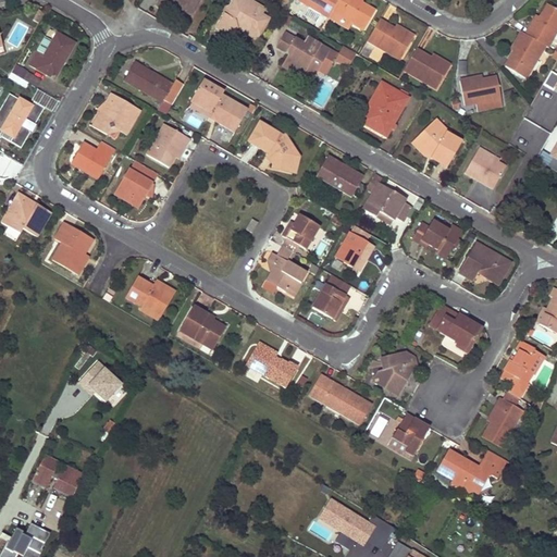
[(158,0),(159,4),(169,2),(175,1),(195,12),(200,3),(198,0),(158,0)]
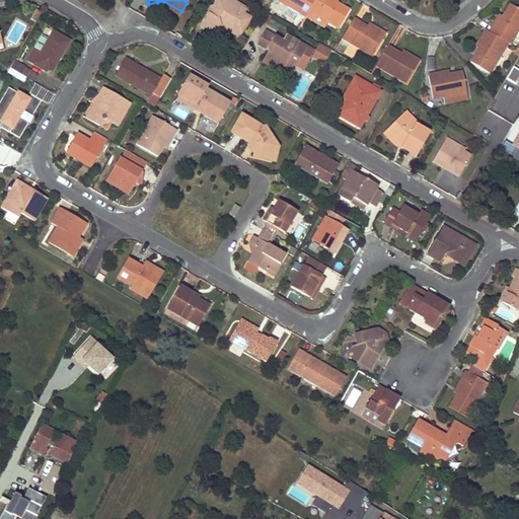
[(244,14),(247,9),(231,0),(216,0),(216,2),(214,6),(211,7),(208,13),(209,13),(201,25),(217,34),(222,26),(229,22),(242,30),(249,17),(244,14)]
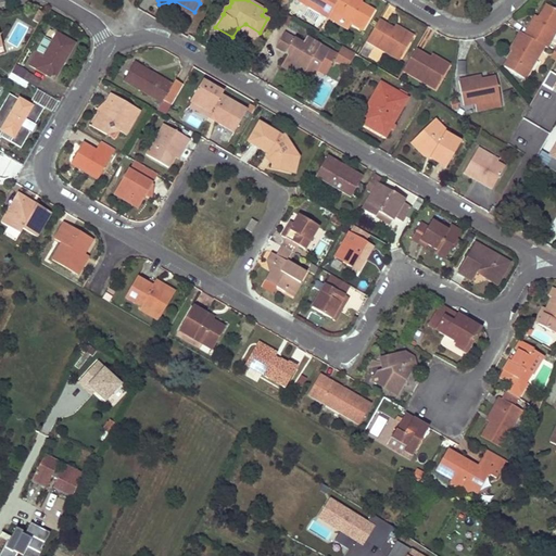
[(297,0),(328,17),(338,0),(297,0)]
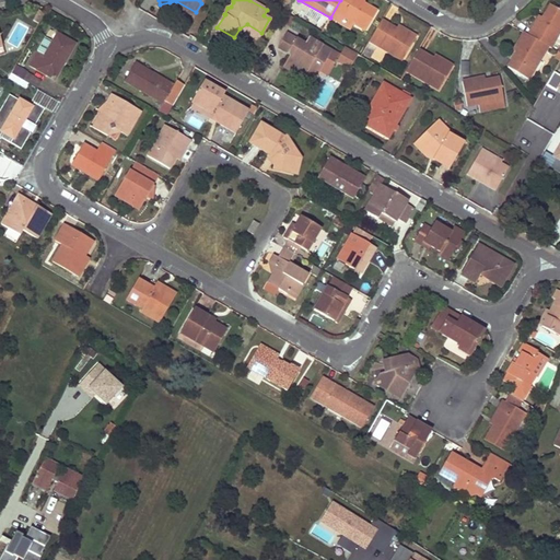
[(340,0),(330,18),(337,22),(341,16),(354,24),(366,31),(377,11),(364,3),(360,1),(360,0),(340,0)]
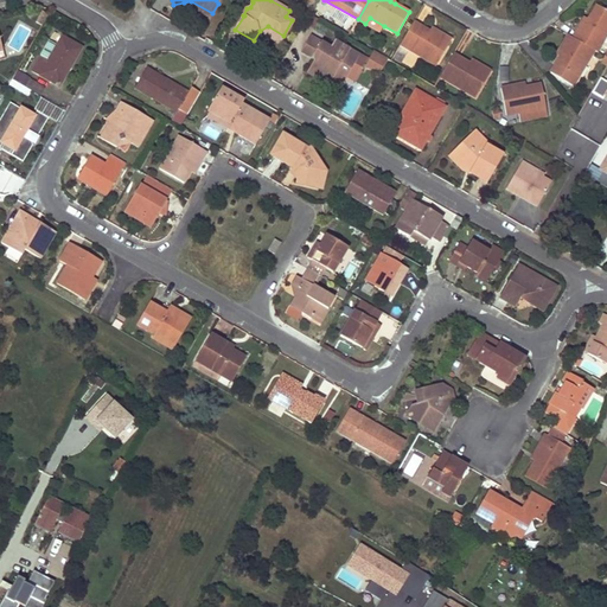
[(191,1),(184,2),(209,18),(212,13),(191,1)]
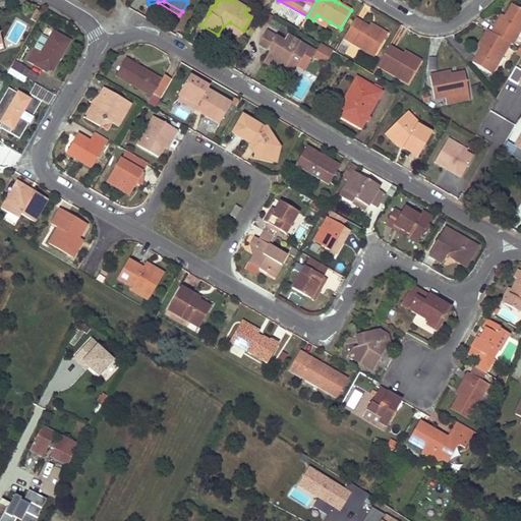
[(500,18),(491,33),(510,43),(512,45),(516,39),(520,29),(520,9),(512,4),(505,16),(503,20),(500,18)]
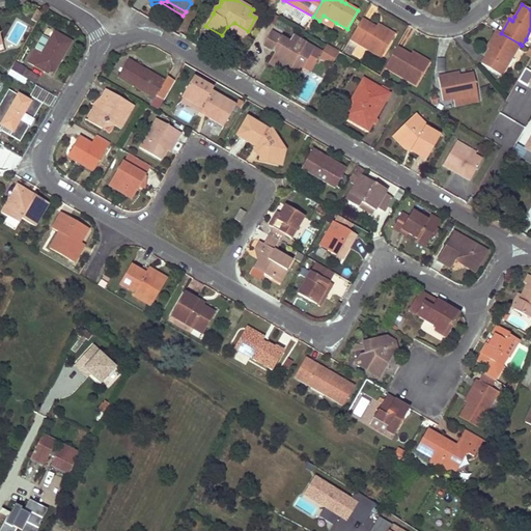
[(36,22),(42,11),(36,8),(30,19),(36,22)]
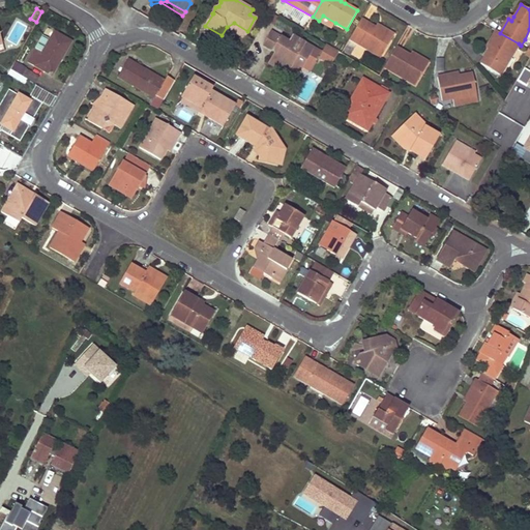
[(335,23),(323,16),(319,21),(331,28),(335,23)]
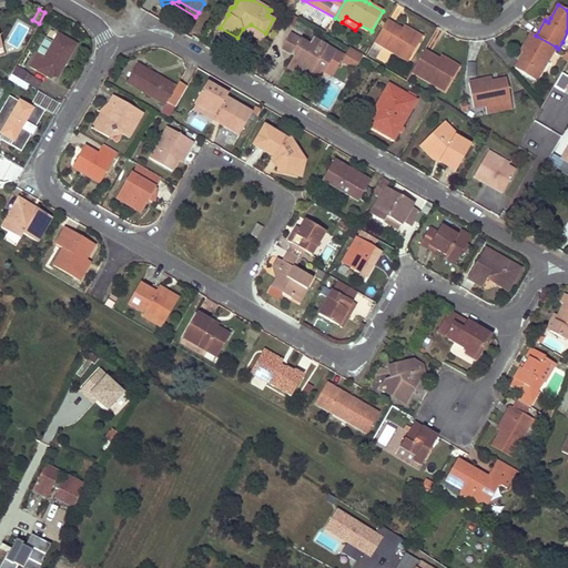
[(408,61),(423,37),(407,29),(406,31),(403,29),(387,20),(375,41),(408,61)]
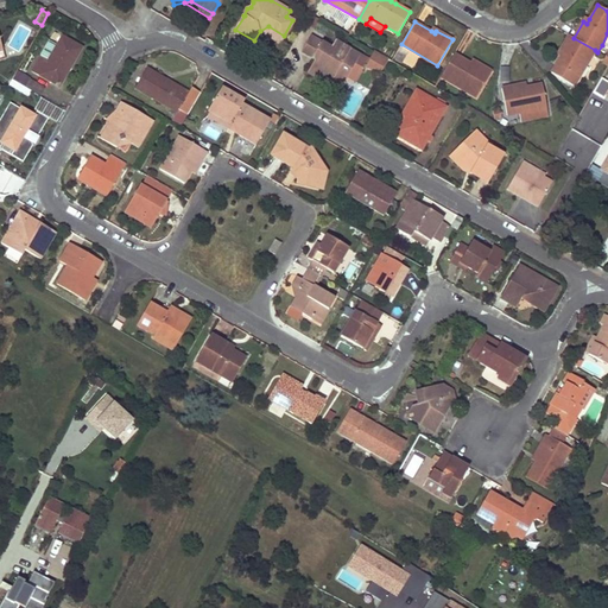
[(284,36),(268,26),(260,31),(280,43),(284,36)]
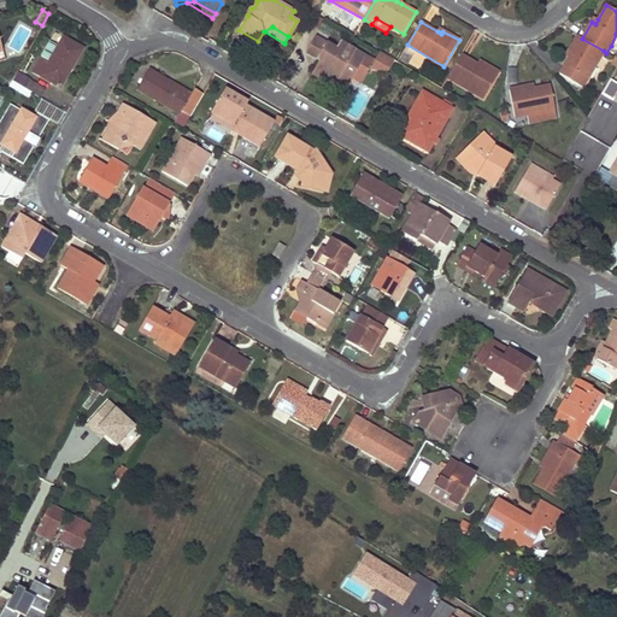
[(40,58),(31,72),(59,88),(71,66),(74,68),(84,48),(63,36),(48,63),(40,58)]
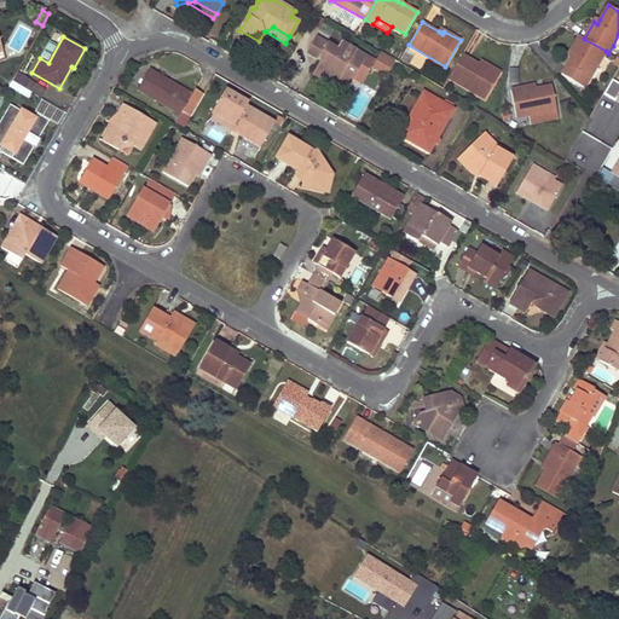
[(337,48),(317,36),(307,52),(318,58),(320,57),(325,59),(323,63),(320,62),(313,74),(324,80),(328,74),(340,81),(343,74),(353,80),(354,77),(363,64),(357,61),(360,53),(341,42),(337,48)]
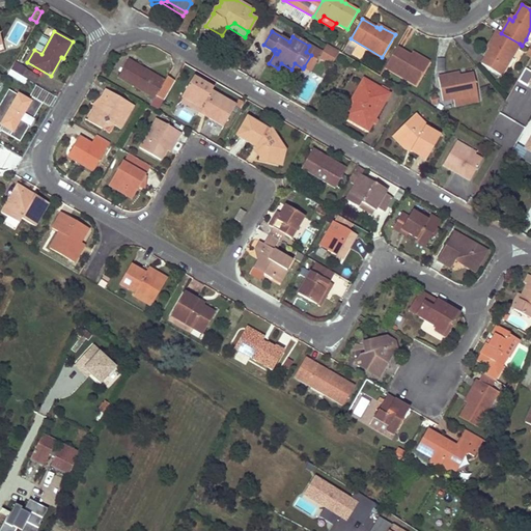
[(497,31),(490,45),(492,47),(490,50),(481,63),(502,75),(520,44),(501,33),(497,31)]
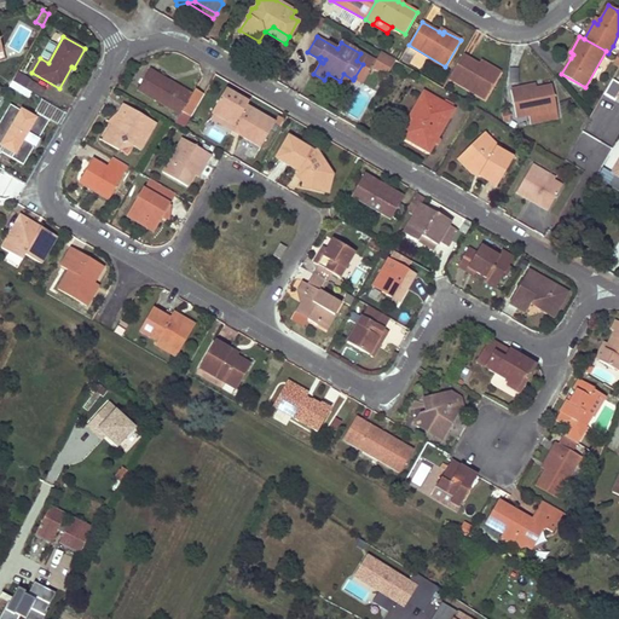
[(382,51),(377,58),(387,64),(383,70),(389,71),(395,61),(382,51)]
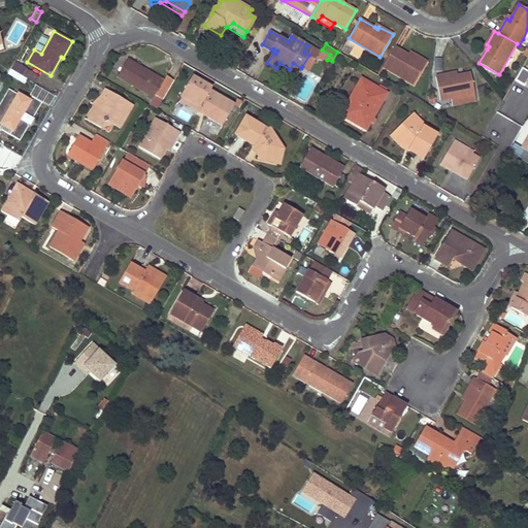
[(312,47),(307,45),(304,52),(309,55),(312,47)]
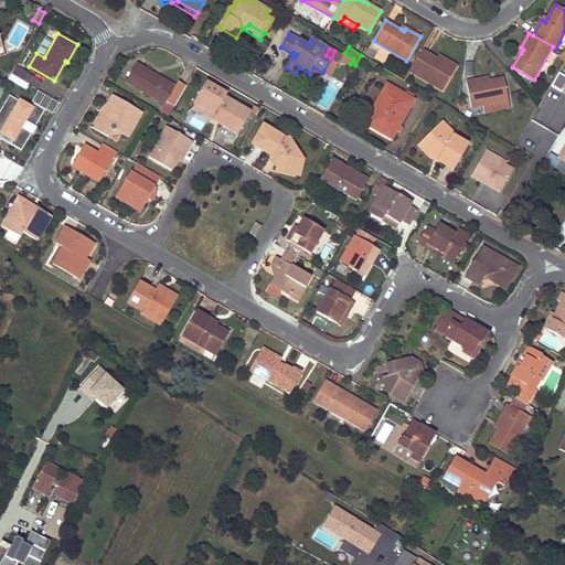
[(437,59),(422,50),(409,72),(444,91),(457,67),(443,57),(440,61),(437,59)]
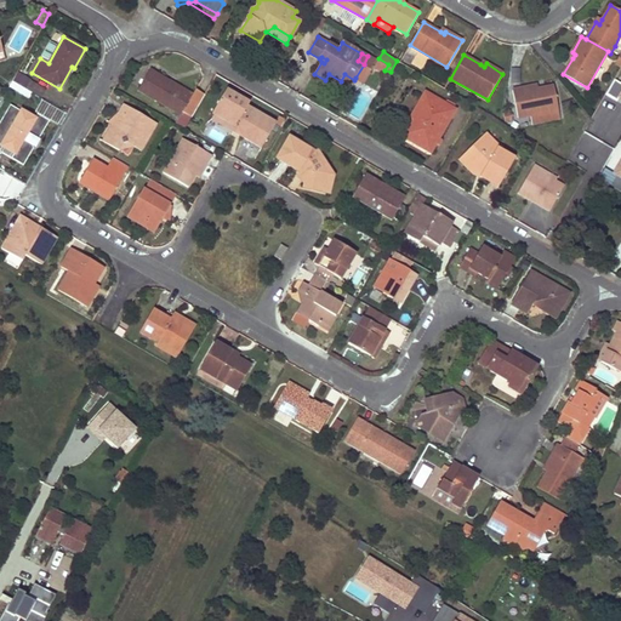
[(364,64),(355,78),(365,84),(374,68),(377,62),(368,56),(364,64)]
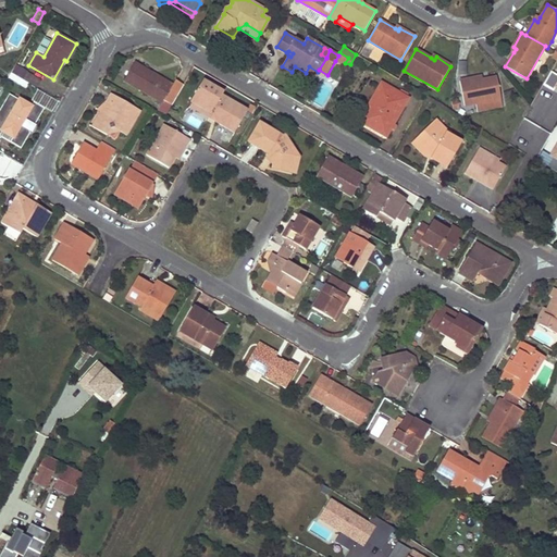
[(345,63),(348,58),(339,52),(338,56),(335,61),(345,63)]
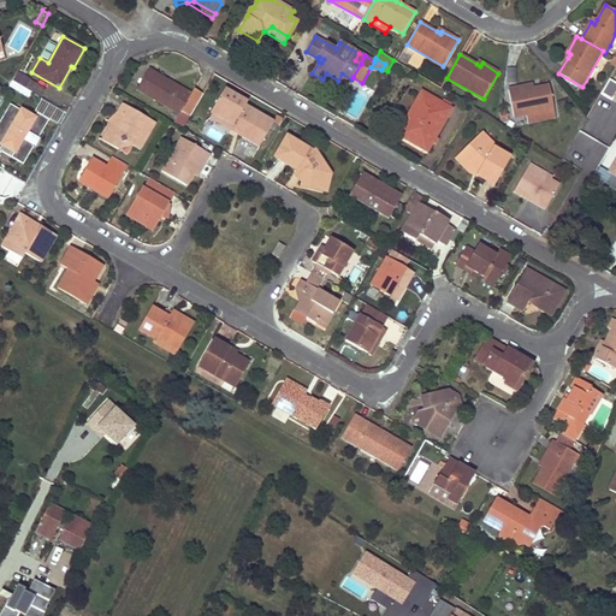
[(167,81),(148,69),(137,89),(181,114),(182,112),(190,117),(203,94),(194,89),(191,94),(172,83),(170,87),(165,84),(167,81)]
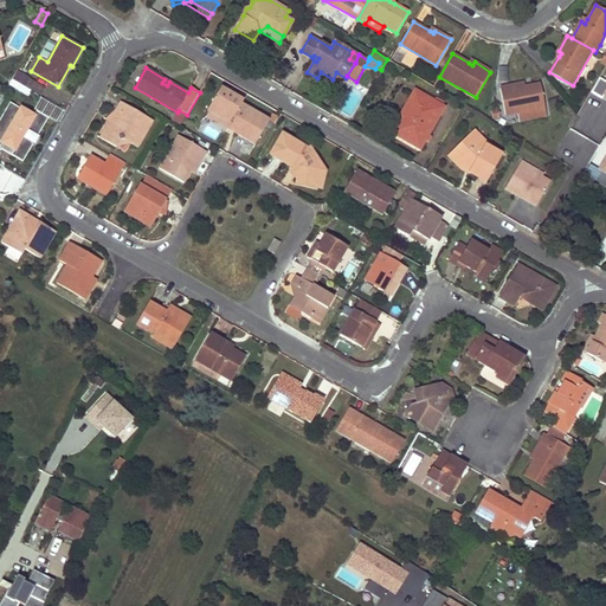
[(25,75),(19,72),(14,79),(20,83),(25,75)]
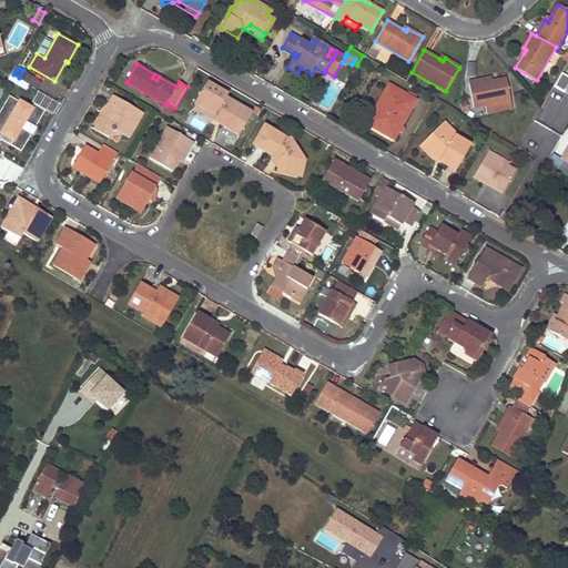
[(29,73),(23,70),(19,78),(24,81),(29,73)]
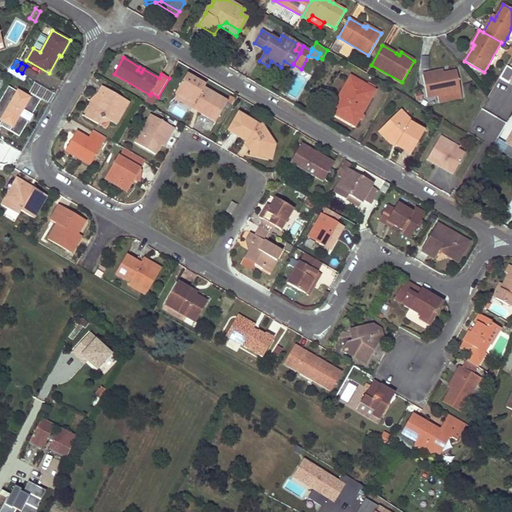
[(511,68),(506,66),(499,77),(508,83),(510,80),(511,81),(511,68)]
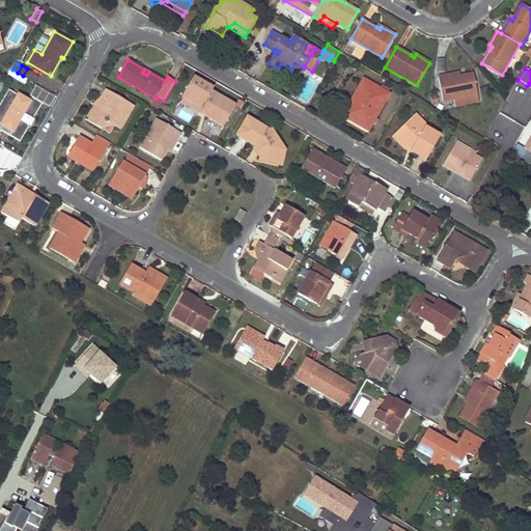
[(25,83),(27,80),(20,76),(9,70),(7,73),(25,83)]
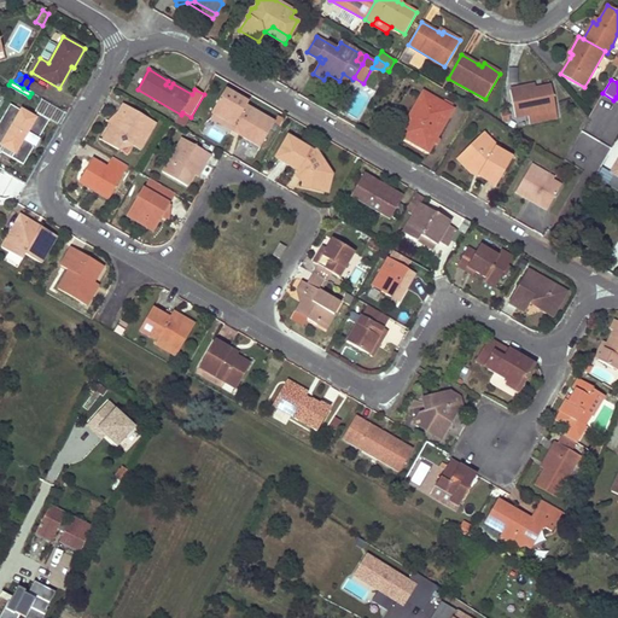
[(529,86),(511,89),(516,117),(528,115),(555,110),(551,86),(536,88),(530,89),(529,86)]
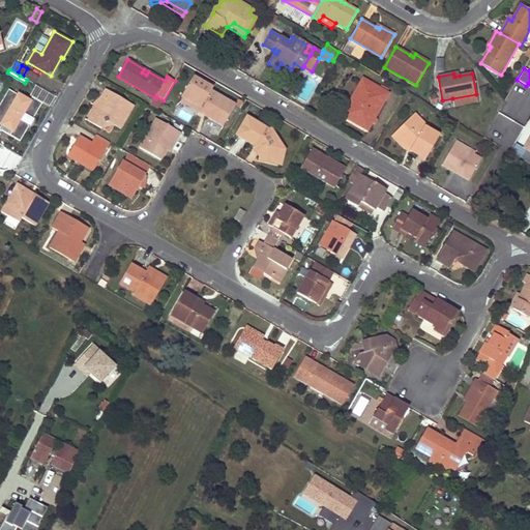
[(183,97),(200,108),(198,112),(224,126),(235,106),(211,91),(212,88),(193,77),(181,96),(183,97)]
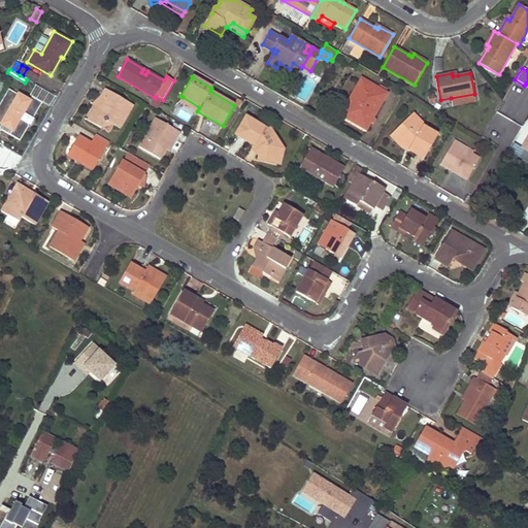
[(304,101),(314,86),(314,84),(314,83),(314,81),(314,80),(312,79),(312,78),(311,78),(310,77),(308,77),(307,77),(306,78),(305,78),(305,79),(304,80),(295,96),(304,101)]
